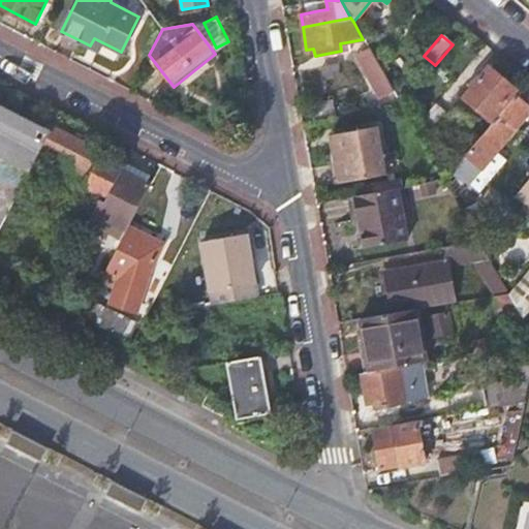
[(380,99),(394,92),(371,53),(360,61),(362,65),(359,67),(364,76),(367,74),(380,99)]
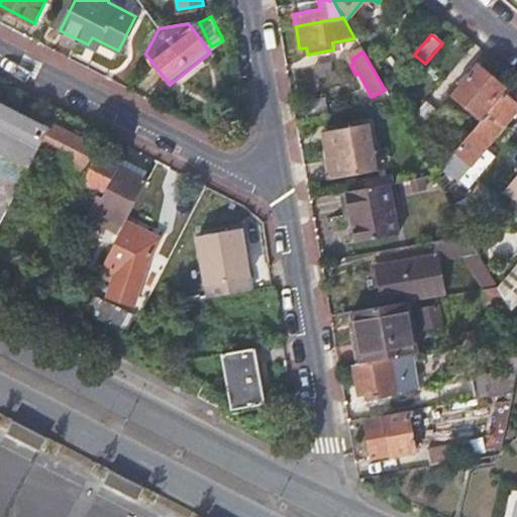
[(317,77),(332,74),(330,63),(315,66),(317,77)]
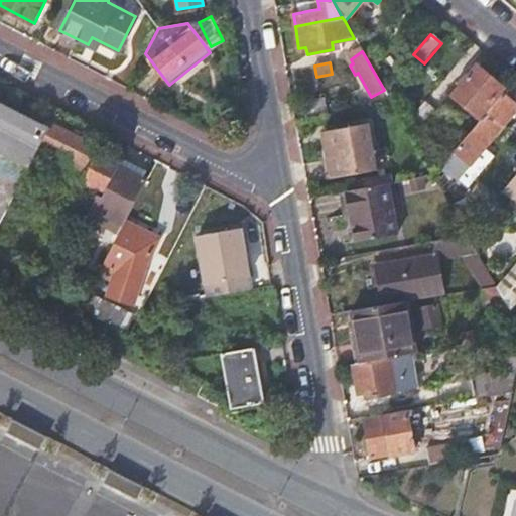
[(479,118),(503,88),(477,66),(452,95),(479,118)]
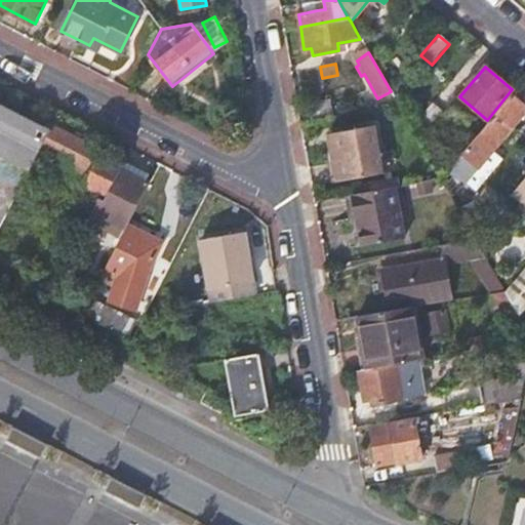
[(524,108),(524,107),(511,94),(477,134),(493,148),(524,108)]
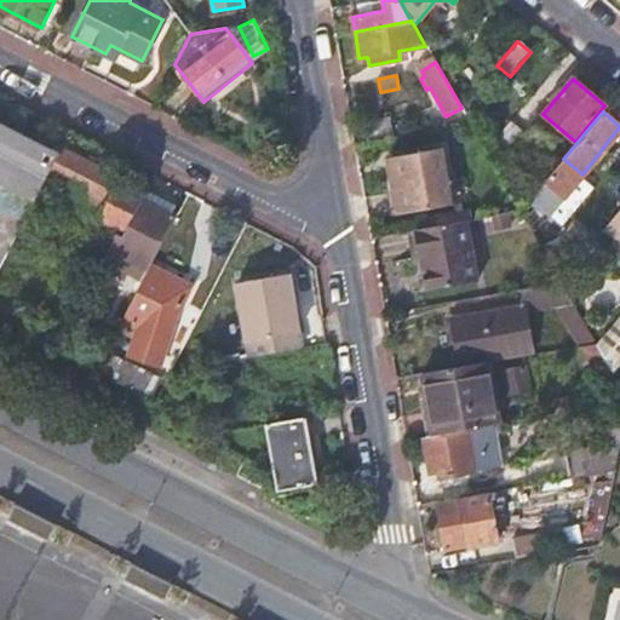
[(507,155),(527,131),(511,118),(492,143),(507,155)]
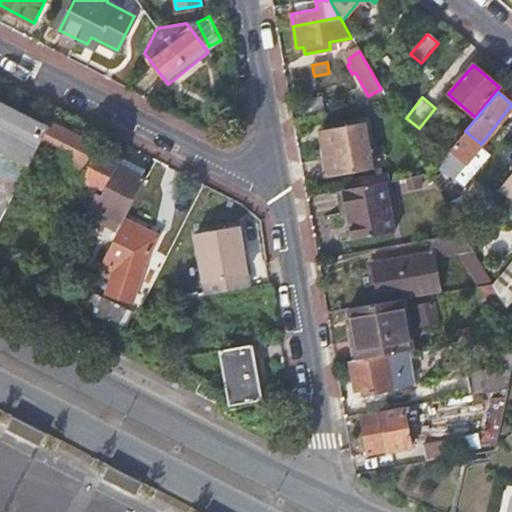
[(300,116),(325,114),(323,98),(298,101),(300,116)]
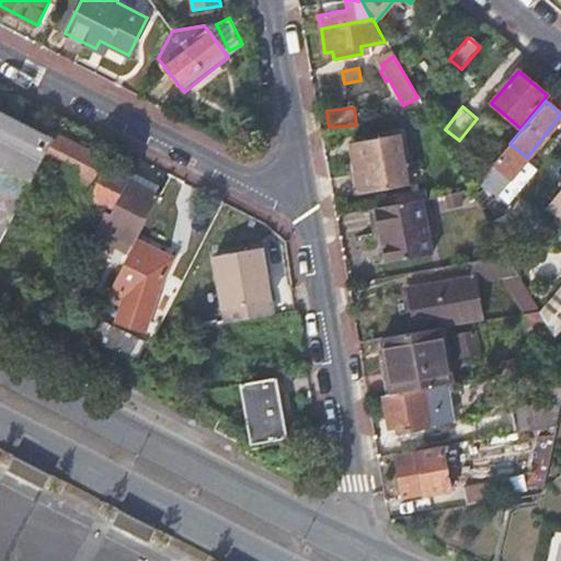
[(0,242),(53,139),(0,112),(0,242)]
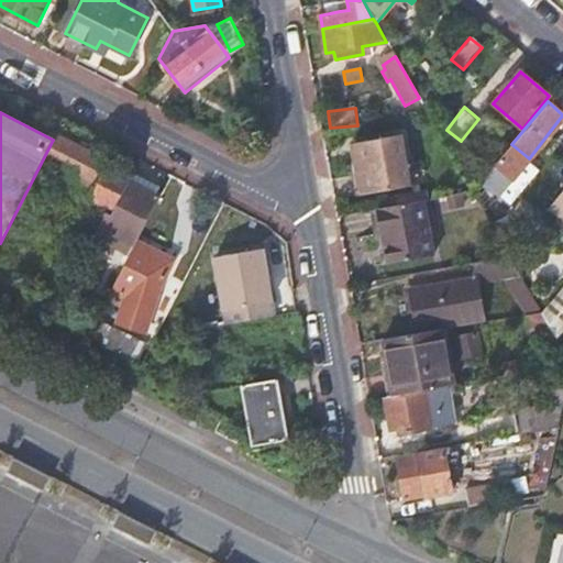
[(114,209),(130,179),(129,179),(106,167),(108,162),(57,135),(46,157),(75,172),(68,185),(109,207),(110,207),(114,209)]
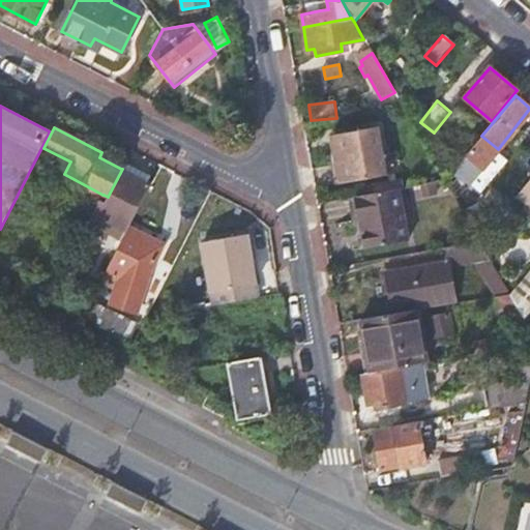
[(341,183),(386,175),(378,127),(332,136),(341,183)]
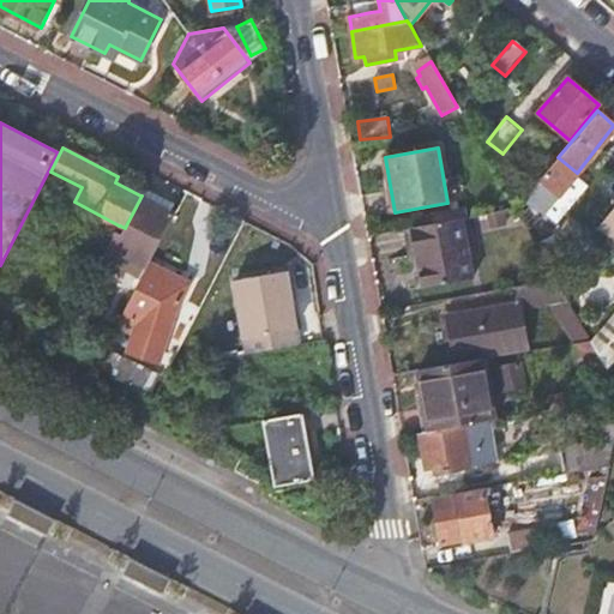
[(148,188),(144,197),(172,211),(176,203),(148,188)]
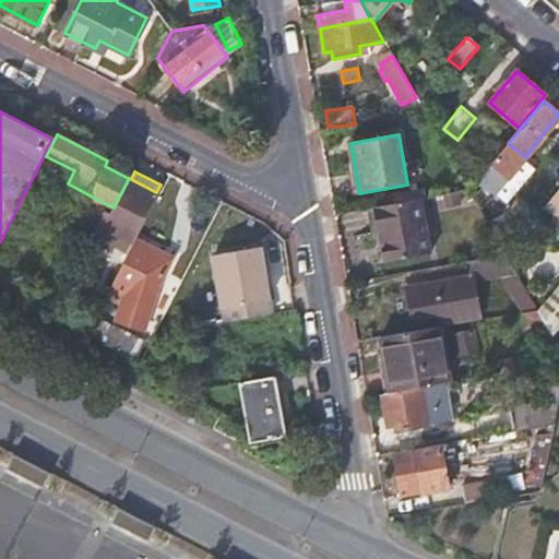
[(547,201),(558,185),(558,176),(552,171),(536,192),(547,201)]
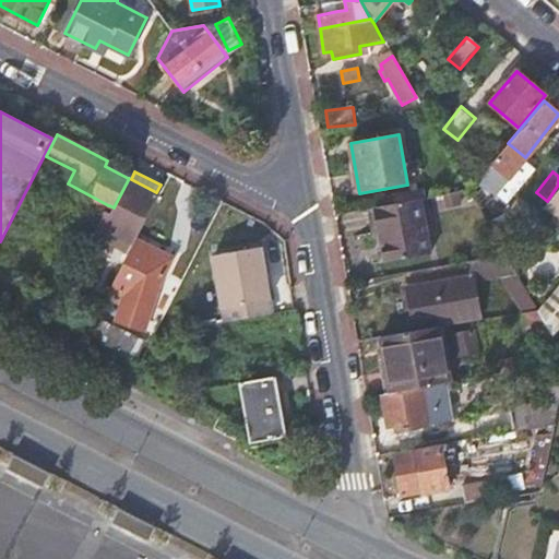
[(94,235),(129,253),(135,240),(161,194),(156,192),(131,179),(130,178),(129,178),(114,207),(109,205),(94,235)]
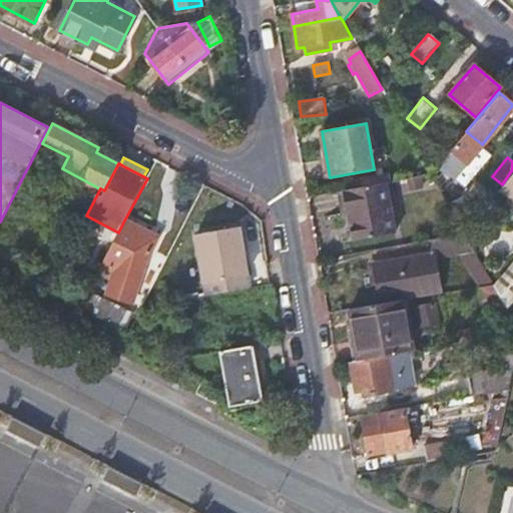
[(472,199),(452,164),(436,173),(456,208),(472,199)]
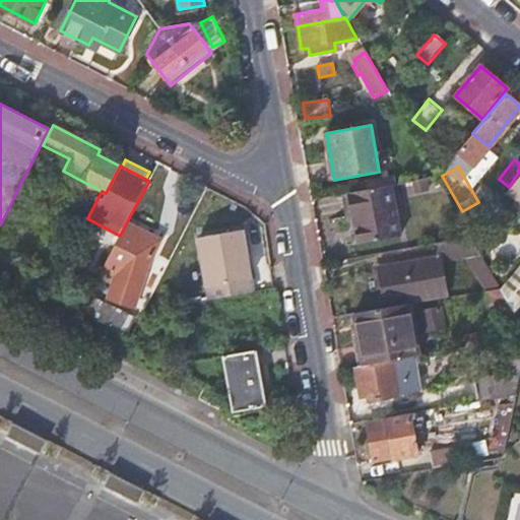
[(519,177),(508,192),(519,202),(519,177)]
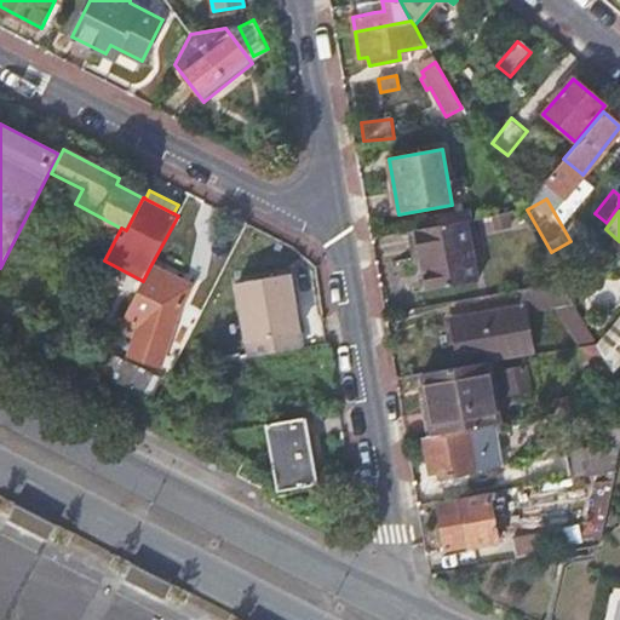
[(478,246),(474,219),(417,230),(428,290),(478,280),(472,247),(478,246)]
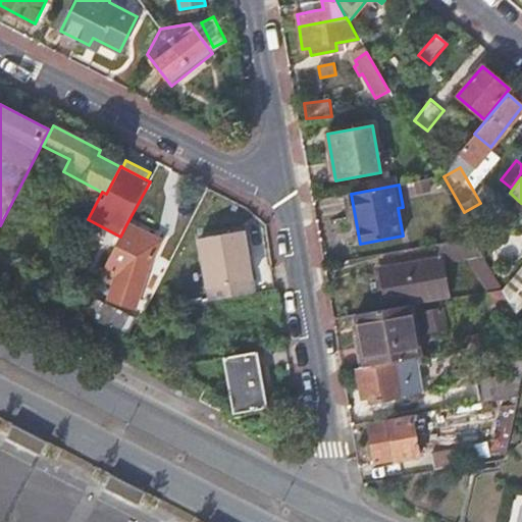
[(126,224),(120,237),(103,270),(115,277),(108,303),(134,311),(150,264),(161,242),(126,224)]
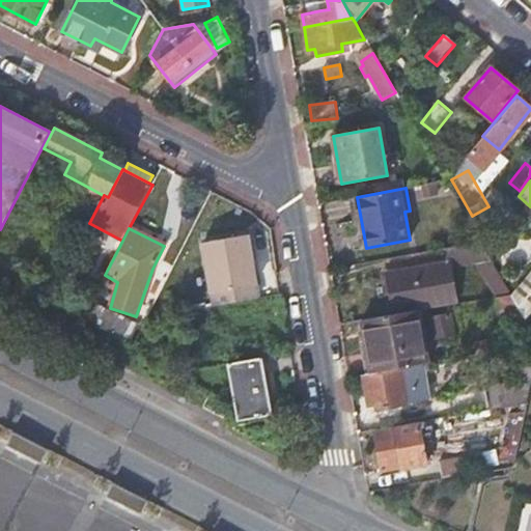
[(212,259),(219,304),(255,298),(254,289),(233,292),(232,288),(255,284),(246,234),(203,243),(206,260),(212,259)]
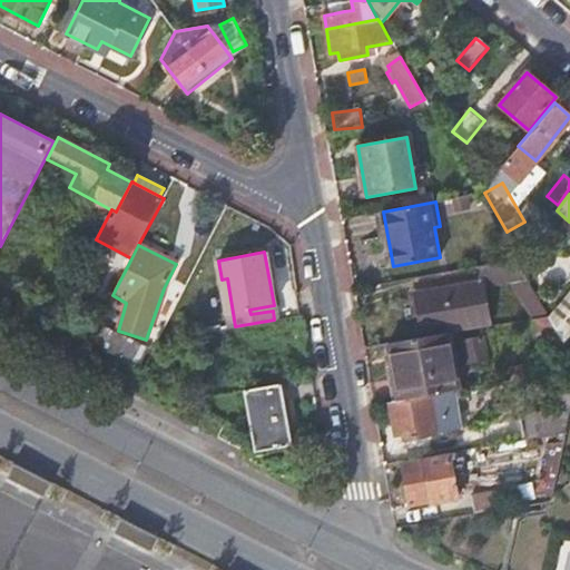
[(423,338),(449,334),(534,318),(548,316),(516,258),(478,266),(480,281),(414,293),(423,338)]
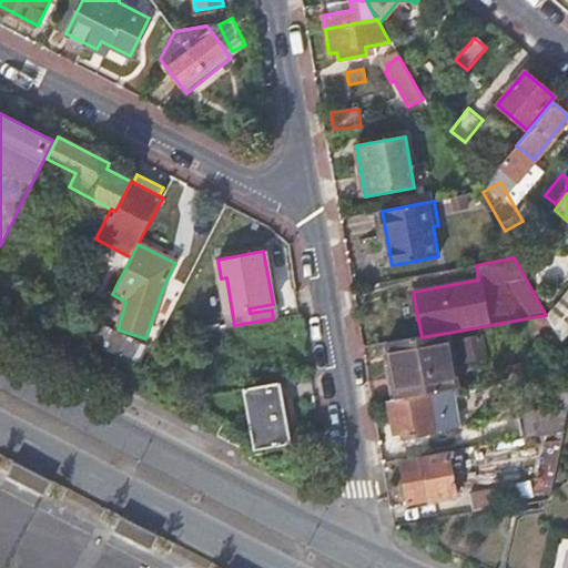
[(546,307),(557,303),(538,267),(527,273),(546,307)]
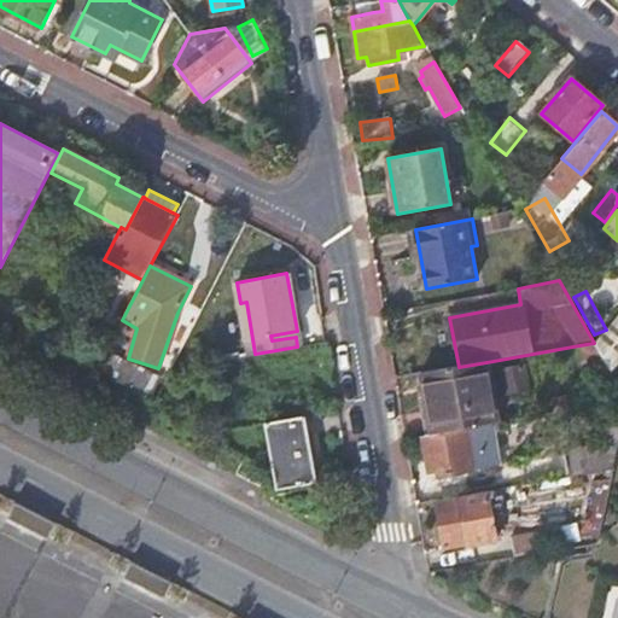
[(617,313),(606,330),(594,343),(608,368),(617,356),(617,313)]
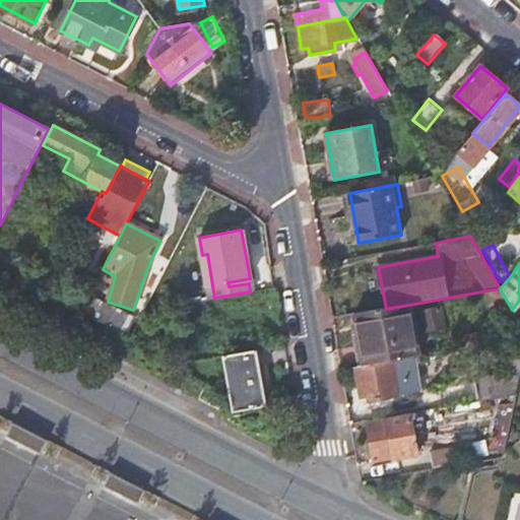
[(488,290),(513,339),(519,337),(519,323),(512,310),(500,288),(488,290)]
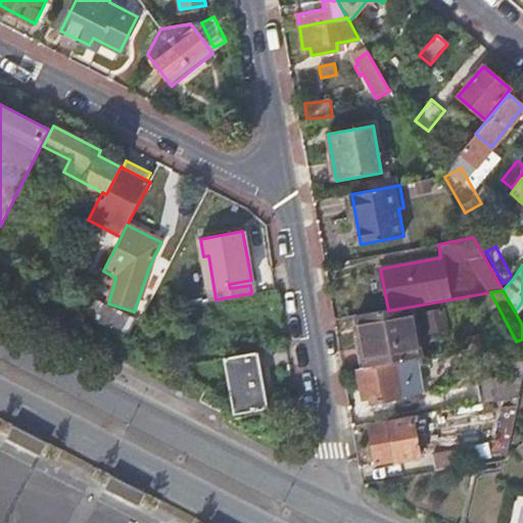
[(156,310),(173,307),(170,294),(154,296),(156,310)]
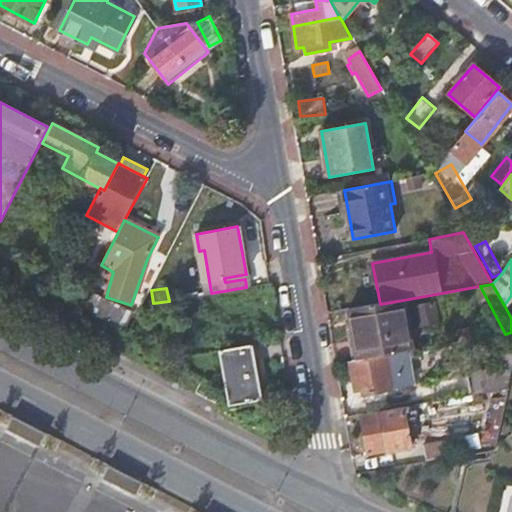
[(136,317),(87,292),(79,307),(129,332),(136,317)]
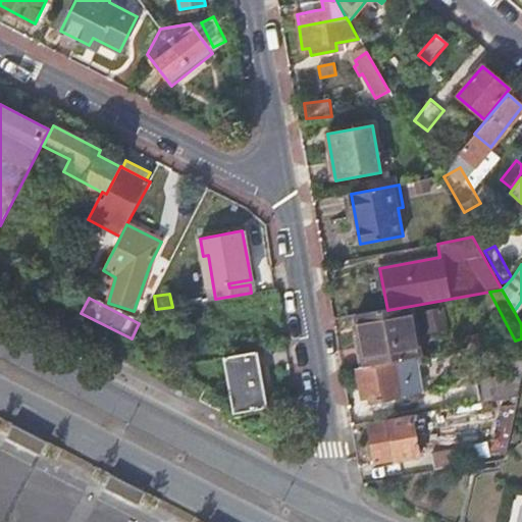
[(356,316),(366,367),(416,358),(421,357),(411,306),(387,310),(382,311),(356,316)]
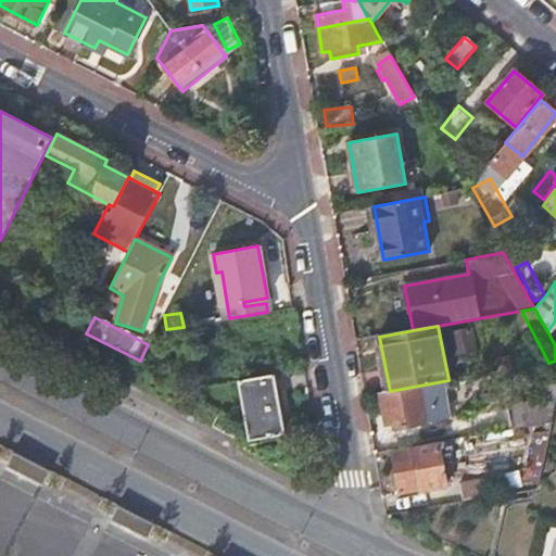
[(454,353),(476,349),(472,331),(451,336),(454,353)]
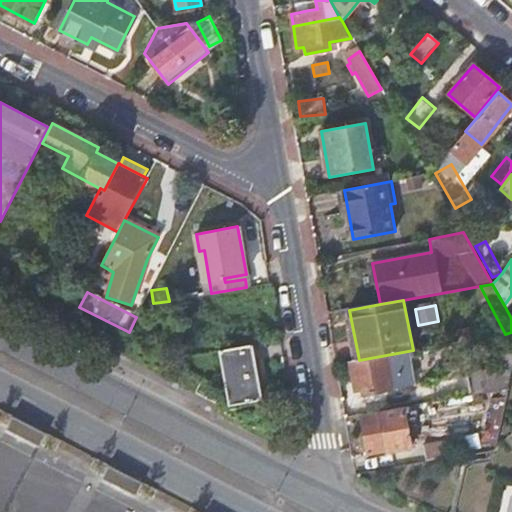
[(457,332),(459,342),(482,338),(480,328),(457,332)]
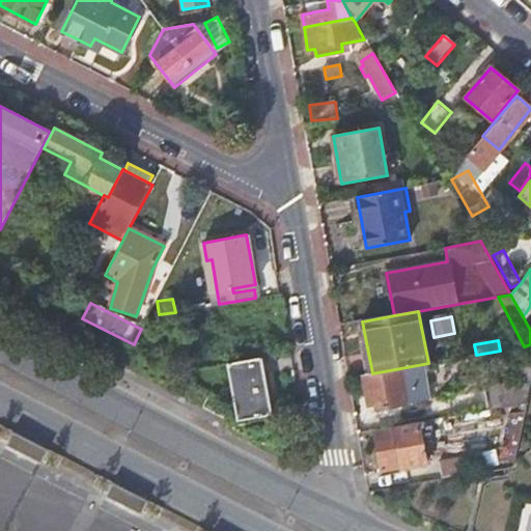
[(530,344),(524,346),(515,347),(518,382),(484,389),(487,410),(510,406),(526,403),(526,402),(530,380),(530,344)]
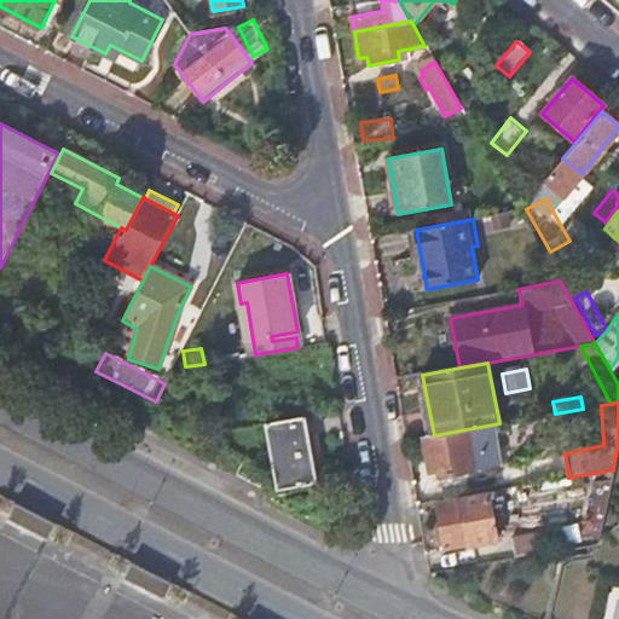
[(314,484),(304,418),(265,424),(277,490),(314,484)]
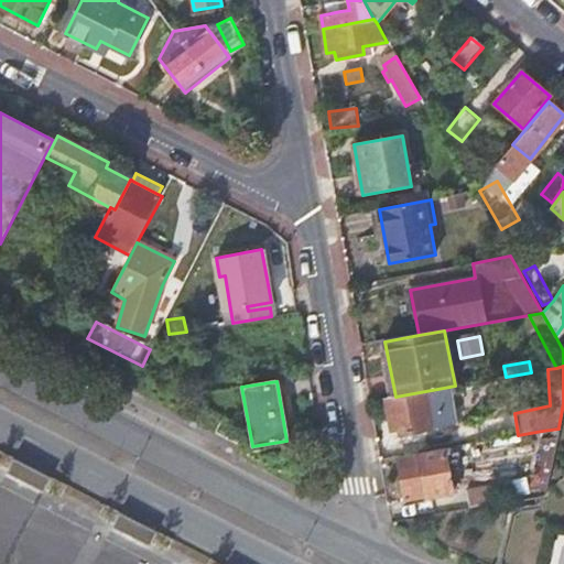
[(456,424),(449,387),(396,397),(387,399),(392,431),(399,430),(400,435),(456,424)]
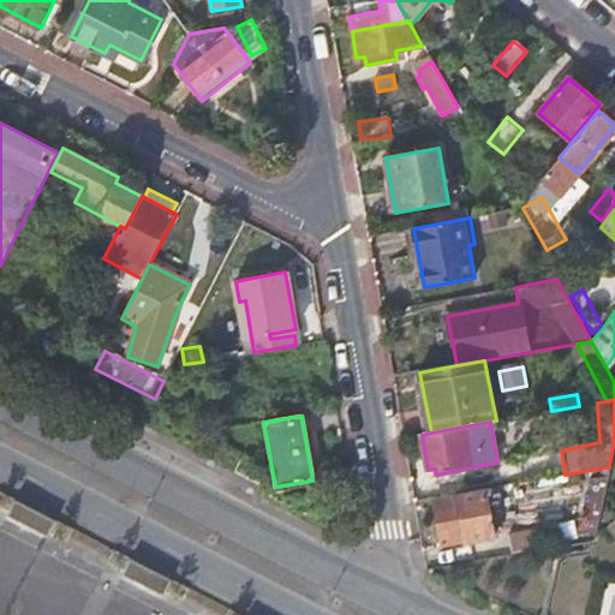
[(591,470),(577,542),(593,539),(604,488),(609,467),(591,470)]
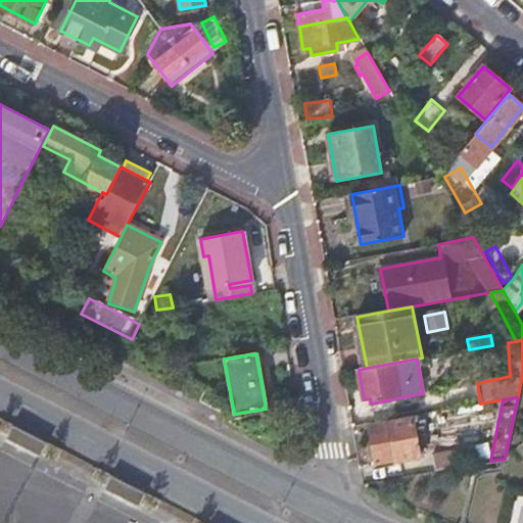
[(473,425),(487,422),(484,407),(469,410),(473,425)]
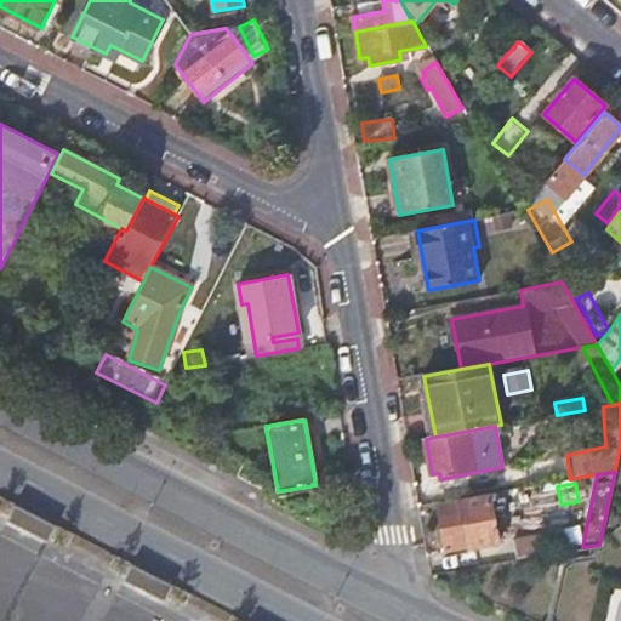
[(497,543),(489,495),(460,500),(460,503),(438,507),(445,551),(468,547),(468,550),(497,543)]
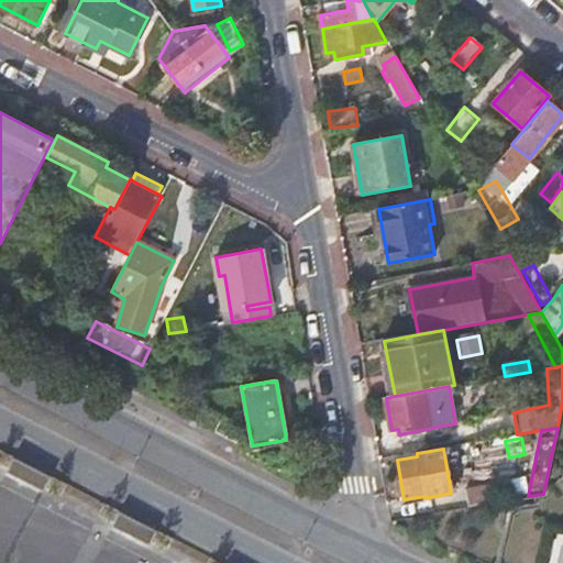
[(463,493),(465,507),(492,503),(488,488),(463,493)]
